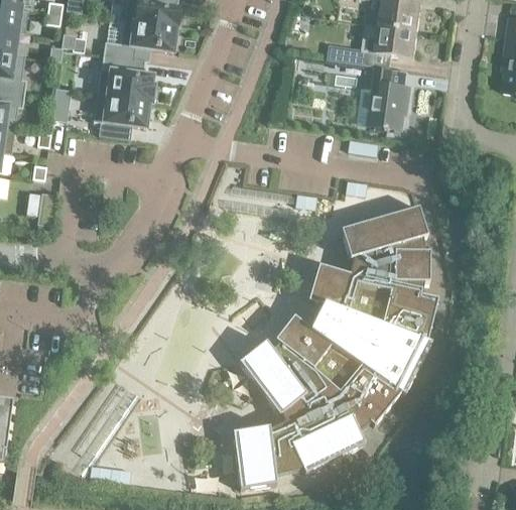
[(0,0),(0,5),(20,8),(21,0),(0,0)]
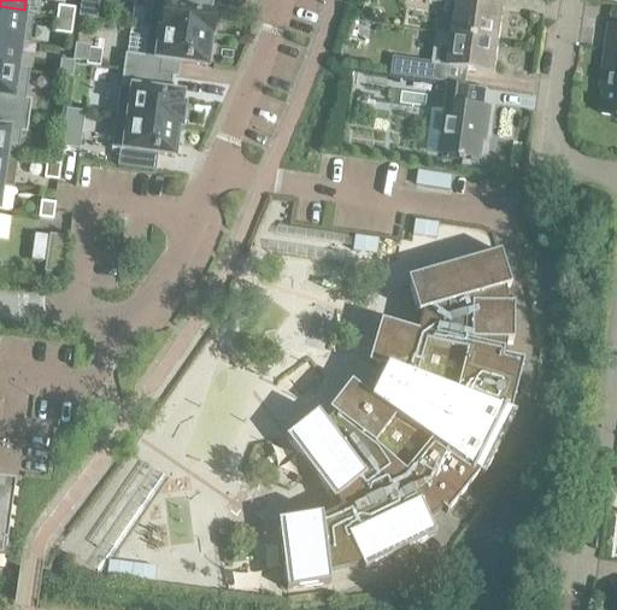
[(82,0),(81,12),(97,15),(98,0),(82,0)]
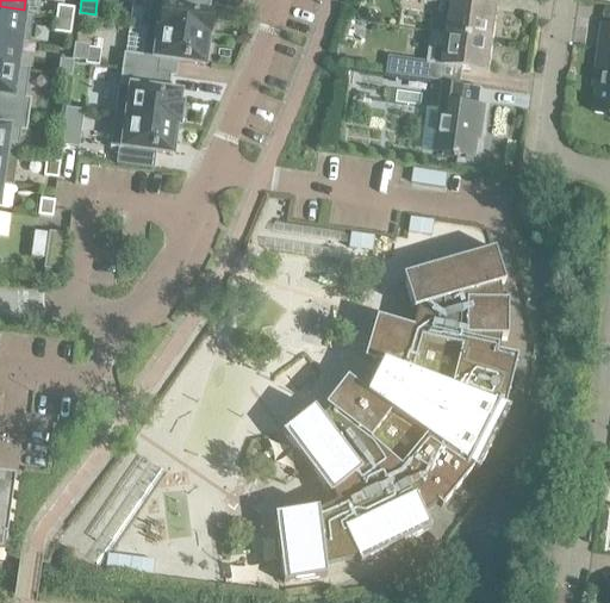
[(150,0),(148,22),(212,30),(216,0),(150,0)]
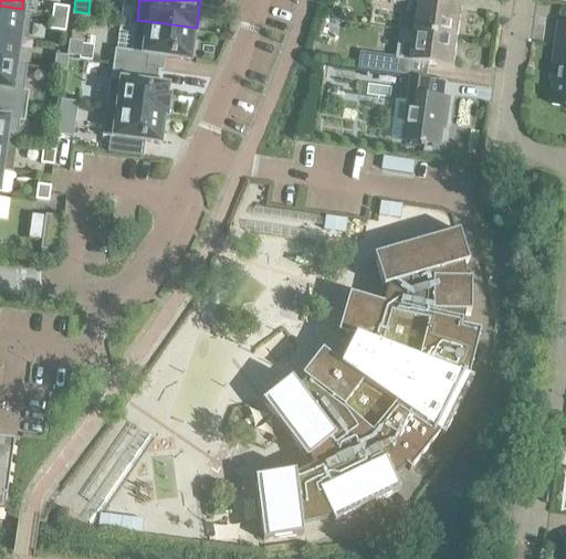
[(419,12),(417,27),(459,33),(463,4),(431,0),(415,0),(412,11),(419,12)]
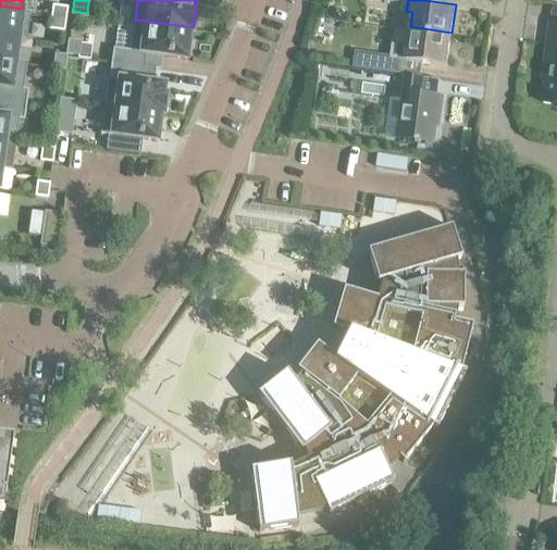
[(53,1),(51,13),(65,15),(66,3),(53,1)]
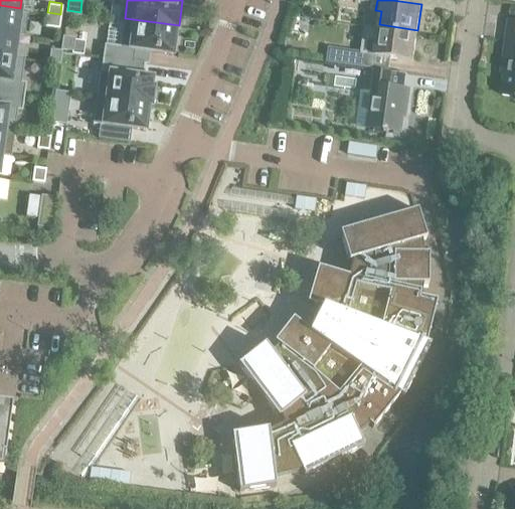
[(0,28),(17,31),(20,8),(0,5),(0,28)]
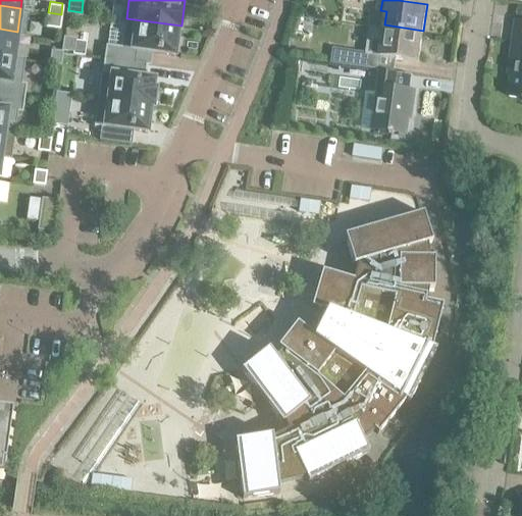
[(59,24),(61,14),(48,12),(47,22),(59,24)]
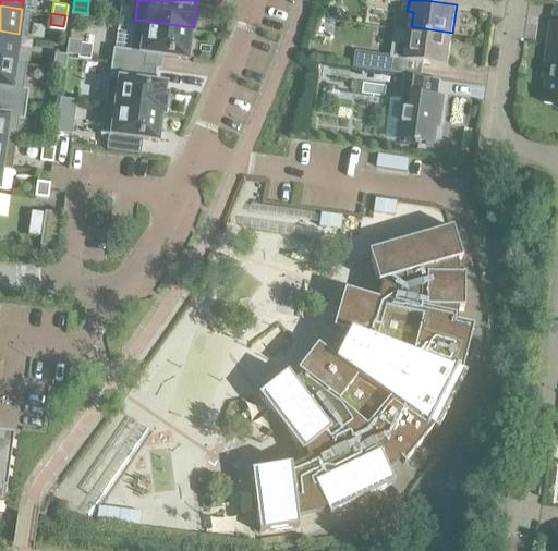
[(557,16),(552,16),(546,62),(549,62),(545,97),(557,98),(557,16)]
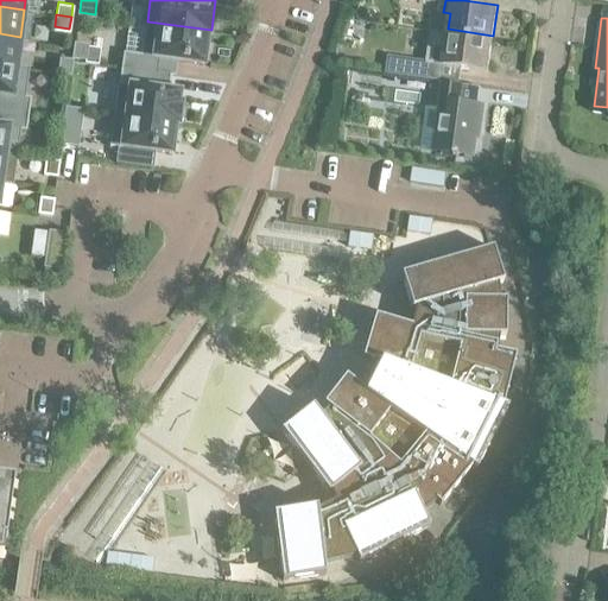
[(208,57),(211,30),(147,21),(144,50),(126,48),(124,65),(172,71),(177,73),(179,54),(208,57)]
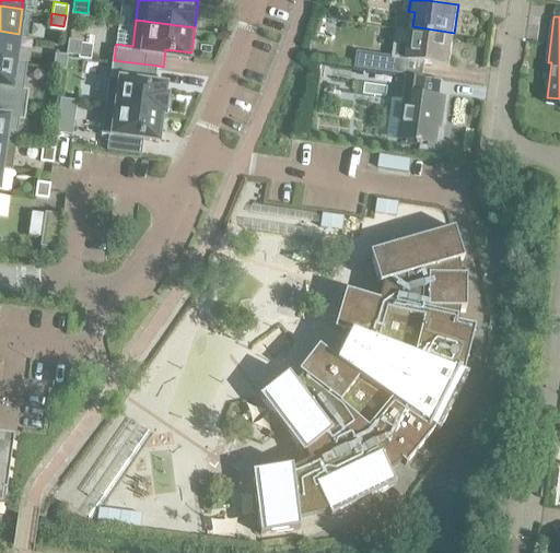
[(454,33),(412,26),(399,25),(396,51),(359,46),(357,61),(424,71),(427,57),(450,60),(454,33)]
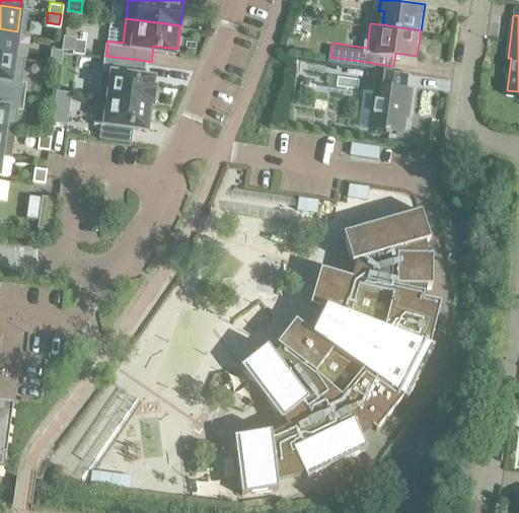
[(0,52),(23,56),(23,55),(14,54),(17,31),(0,28),(0,52)]
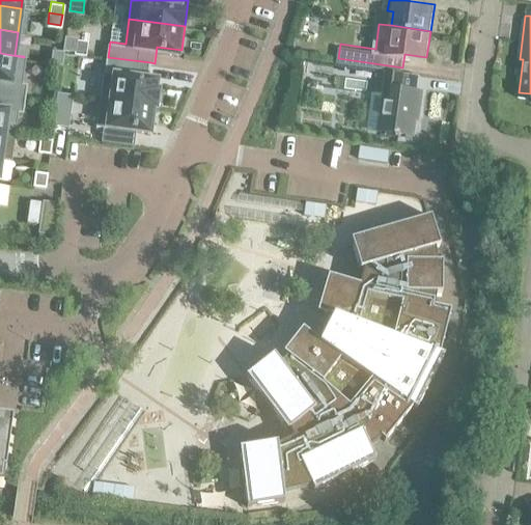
[(66,34),(64,47),(76,48),(77,35),(66,34)]
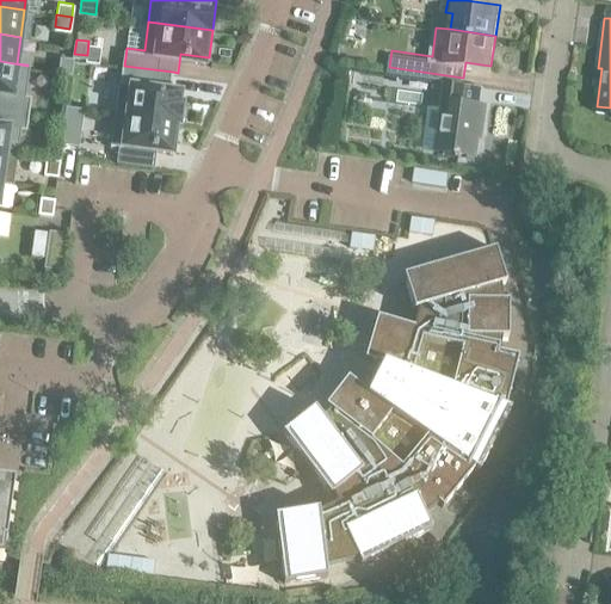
[(73,56),(60,55),(59,69),(71,71),(73,56)]
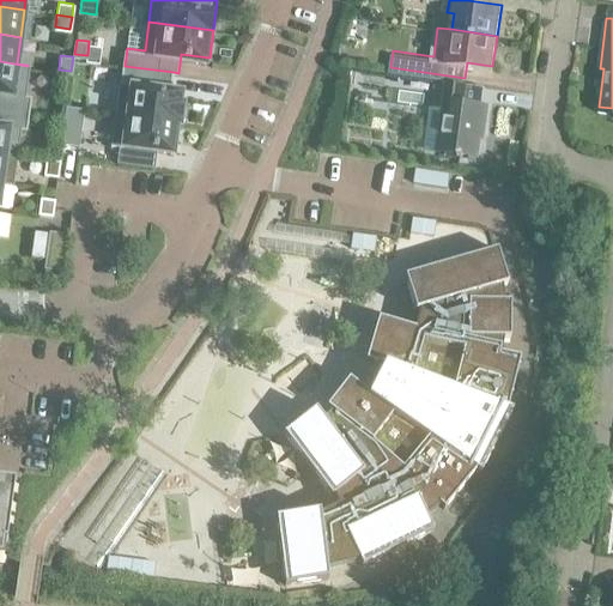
[(0,107),(28,110),(30,95),(24,94),(28,66),(0,61),(0,107)]
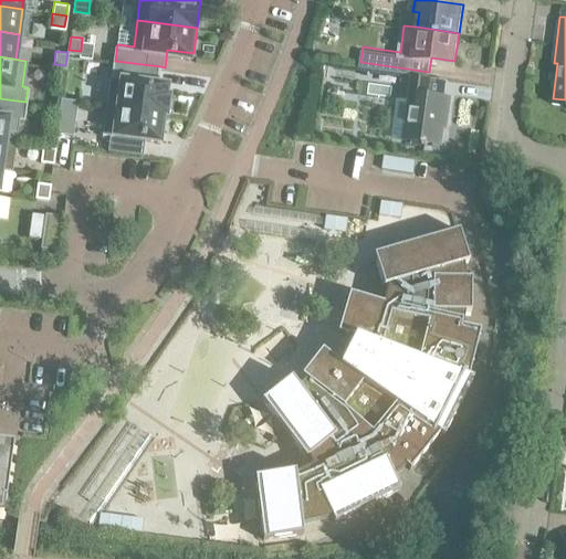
[(112,72),(108,103),(166,111),(170,77),(159,75),(160,66),(115,61),(114,72),(112,72)]
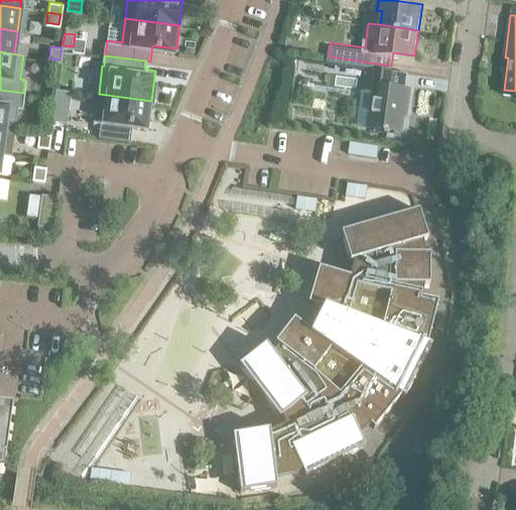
[(368,64),(365,86),(375,87),(370,122),(402,127),(405,102),(408,103),(410,84),(406,83),(408,70),(394,68),(368,64)]
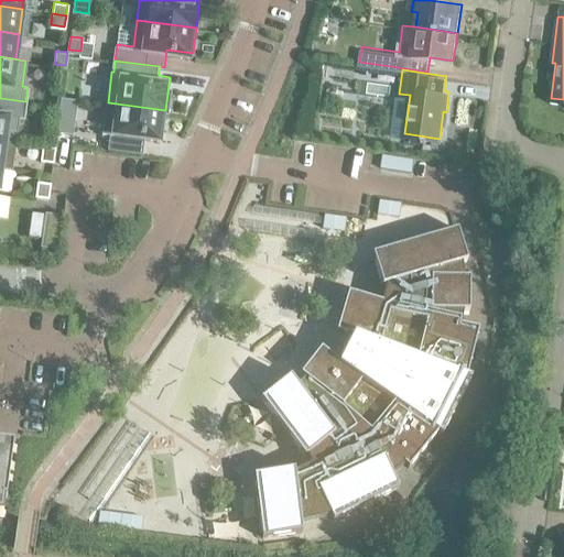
[(77,99),(62,97),(57,129),(73,131),(77,99)]
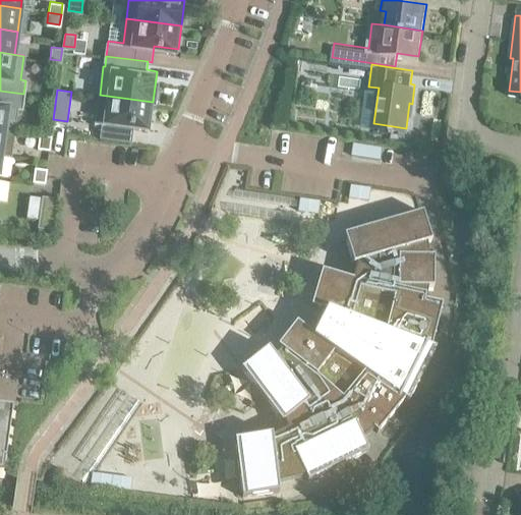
[(0,128),(13,130),(16,107),(21,108),(23,94),(0,91),(0,128)]
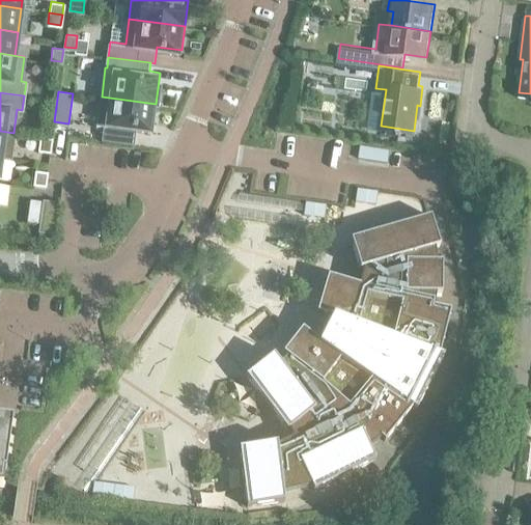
[(151,131),(156,104),(102,97),(98,121),(107,123),(107,125),(137,129),(151,131)]
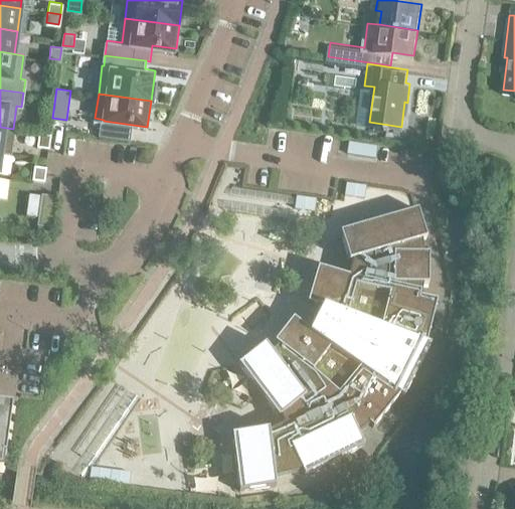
[(133,125),(104,121),(102,135),(131,138),(133,125)]
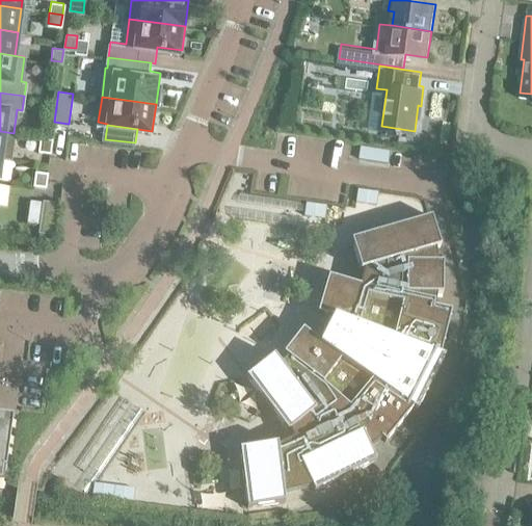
[(0,155),(10,157),(14,133),(0,131),(0,155)]
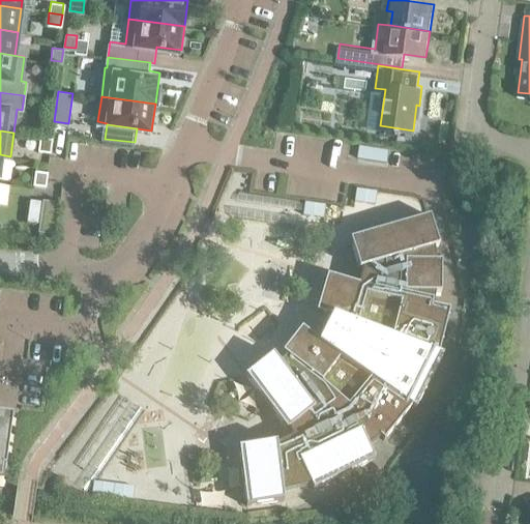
[(52,138),(40,136),(39,149),(50,150),(52,138)]
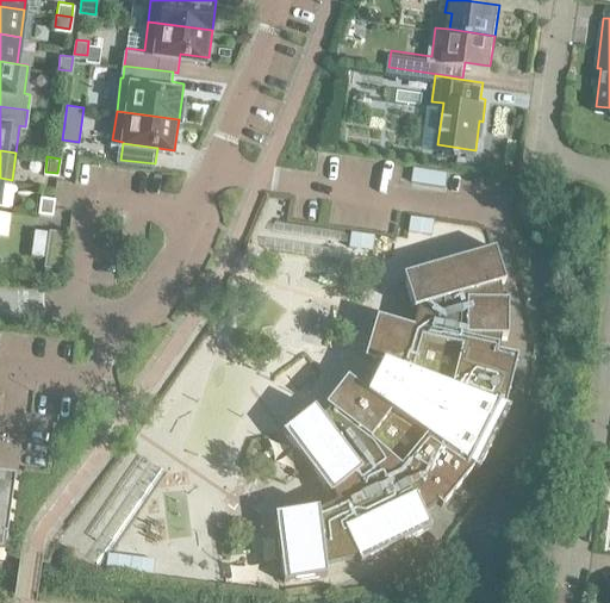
[(39,211),(53,212),(54,197),(42,196),(39,211)]
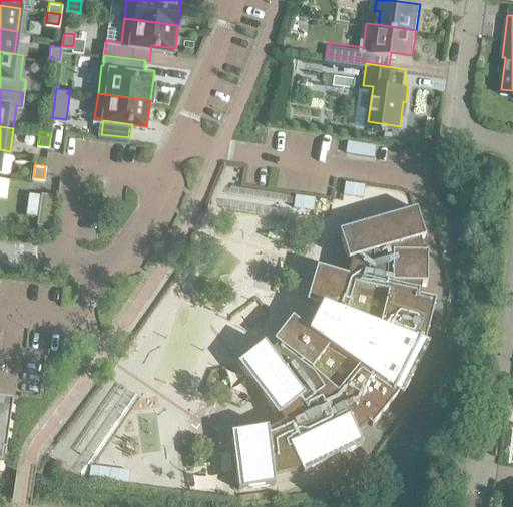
[(343,190),(363,193),(365,181),(351,179),(345,178),(343,190)]
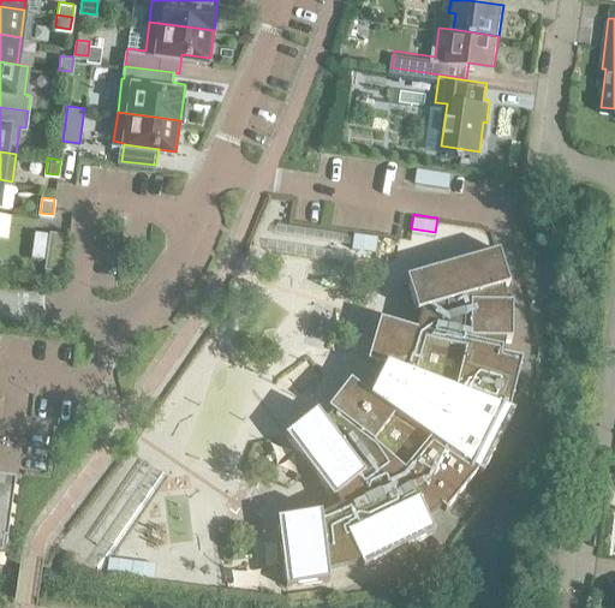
[(49,228),(45,266),(63,268),(67,231),(49,228)]
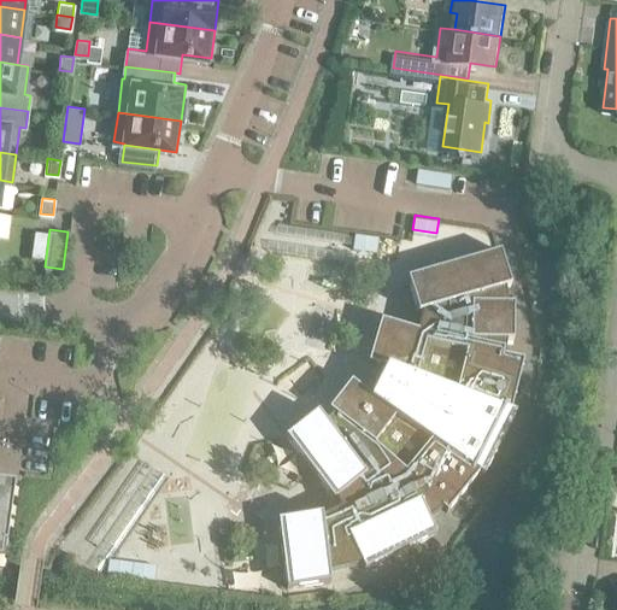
[(352,245),(377,248),(380,234),(354,229),(354,232),(353,240),(352,245)]
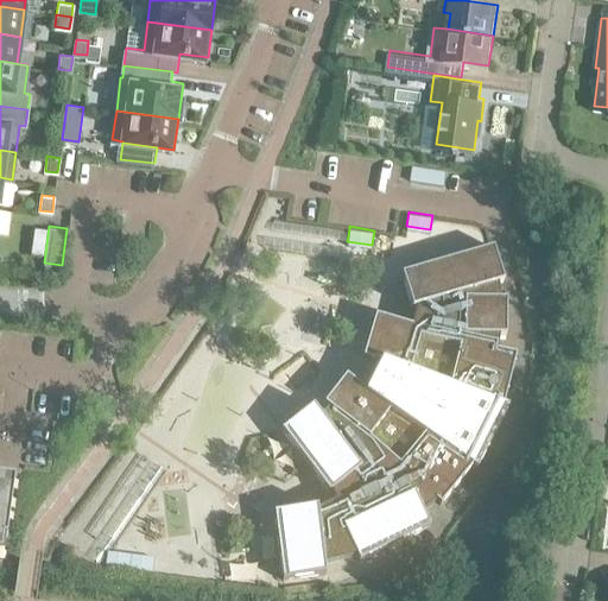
[(412,304),(416,303),(412,322),(375,311),(362,353),(380,360),(367,386),(346,371),(325,399),(328,405),(322,412),(312,402),(282,425),(328,488),(330,486),(334,497),(317,506),(317,503),(274,507),(283,575),(325,569),(324,558),(358,550),(359,555),(429,522),(422,506),(436,495),(439,499),(473,461),(476,463),(508,400),(505,398),(515,349),(498,345),(500,330),(506,330),(507,293),(500,293),(498,279),(504,277),(492,241),(401,269),(411,298),(412,304)]
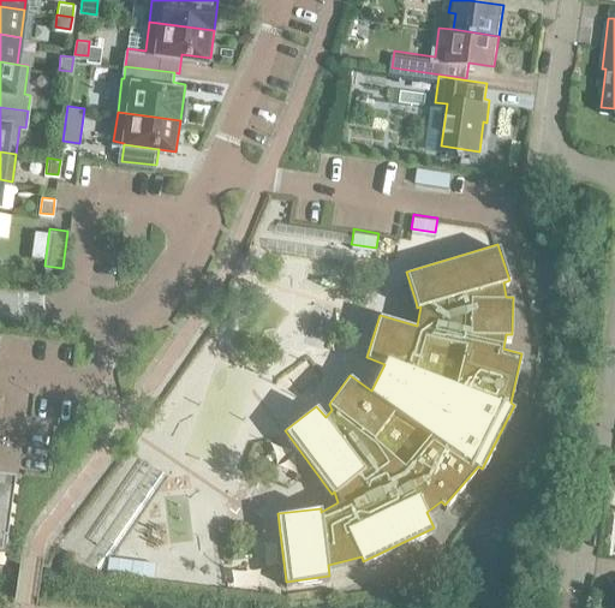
[(0,552),(1,553),(1,544),(0,544),(0,536),(6,537),(15,478),(0,476),(0,552)]
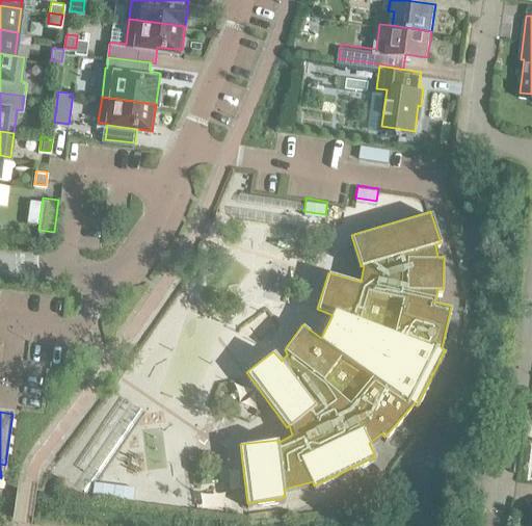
[(135,483),(94,478),(91,492),(133,497),(135,483)]
